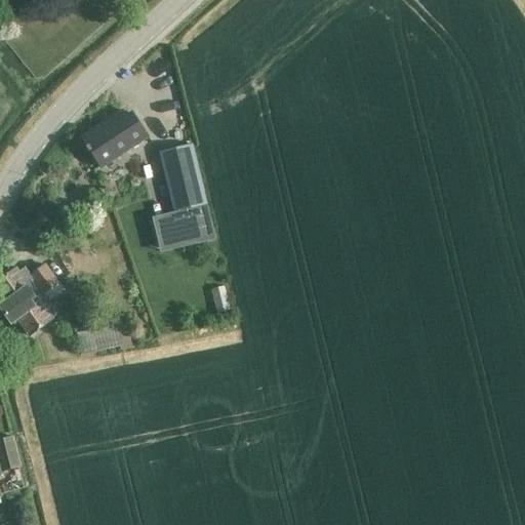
[(102,168),(149,137),(132,114),(127,117),(123,111),(82,138),(102,168)]
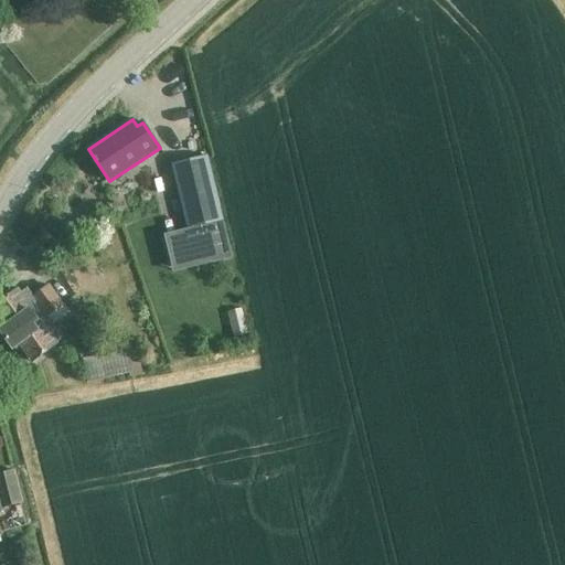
[(224,221),(208,157),(171,166),(187,230),(224,221)]
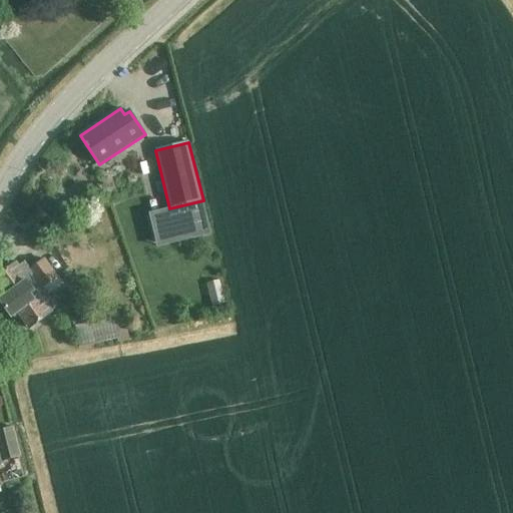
[(51,312),(57,308),(47,294),(62,284),(45,260),(30,270),(25,263),(18,267),(17,265),(0,276),(0,288),(6,296),(0,300),(12,318),(18,314),(29,329),(52,313),(51,312)]
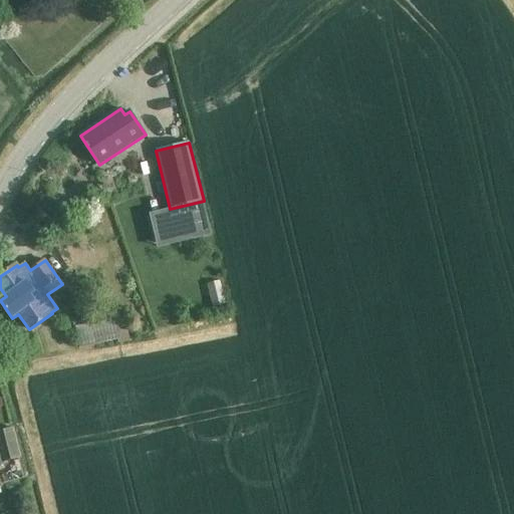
[(74,327),(79,349),(116,340),(117,343),(130,340),(123,315),(74,327)]
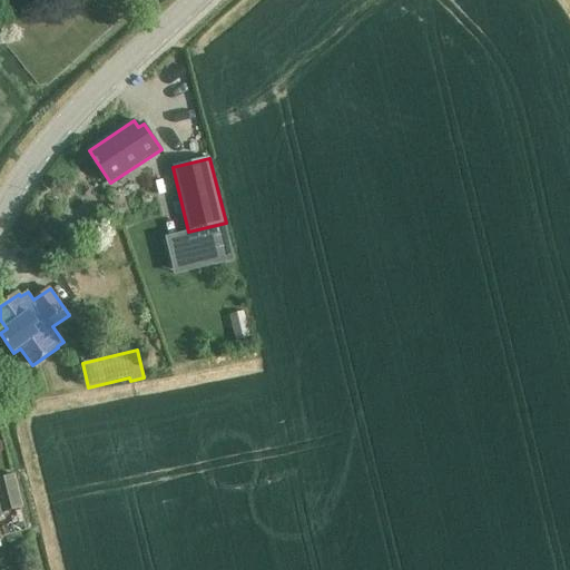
[(2,513),(22,508),(13,474),(0,478),(0,516),(2,516),(2,513)]
